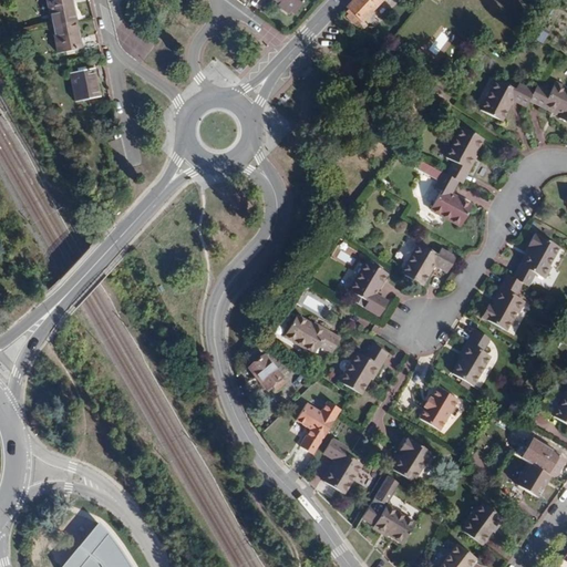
[(44,0),(50,27),(75,22),(71,0),(44,0)]
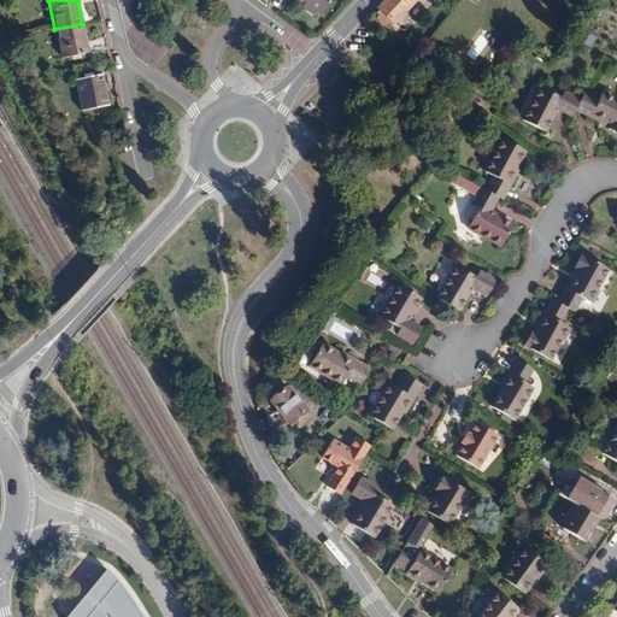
[(331,0),(297,0),(305,5),(317,13),(321,16),(331,0)]
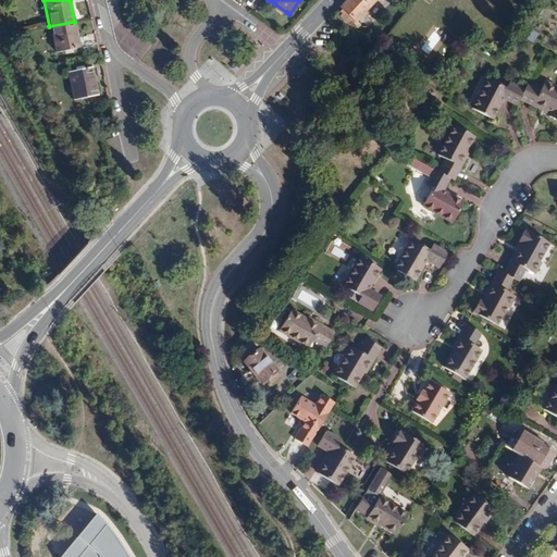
[(346,0),(337,10),(342,14),(341,15),(350,25),(354,22),(355,22),(369,7),(375,0),(346,0)]
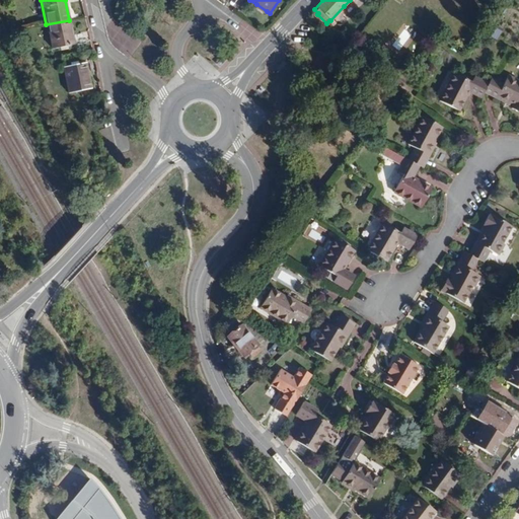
[(267,11),(256,4),(253,7),(264,15),(267,11)]
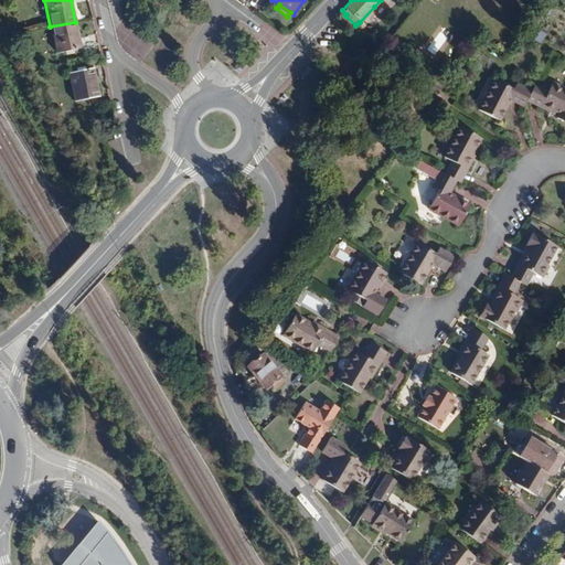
[(75,22),(50,27),(55,54),(81,49),(75,22)]
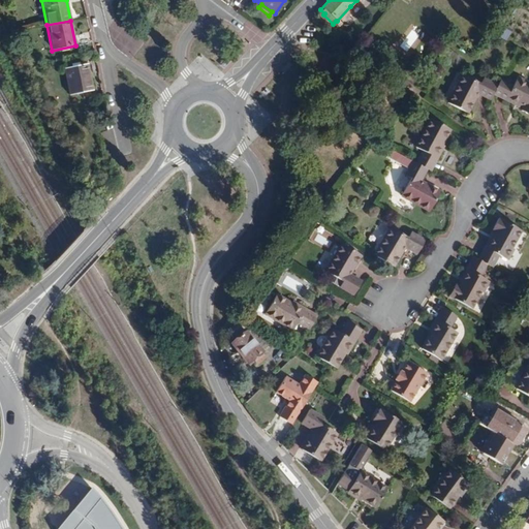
[(511,30),(499,24),(493,32),(506,38),(511,30)]
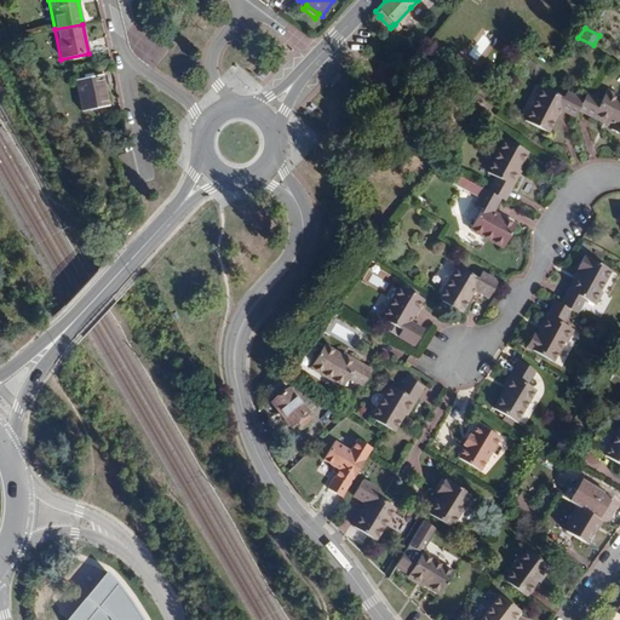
[(102,76),(74,81),(81,112),(108,107),(102,76)]
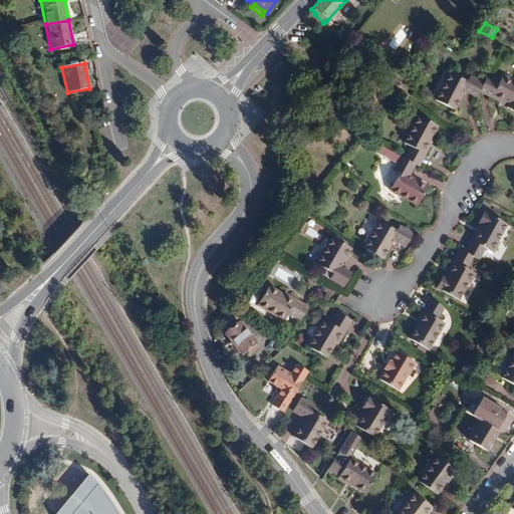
[(392,73),(388,78),(398,85),(402,80),(392,73)]
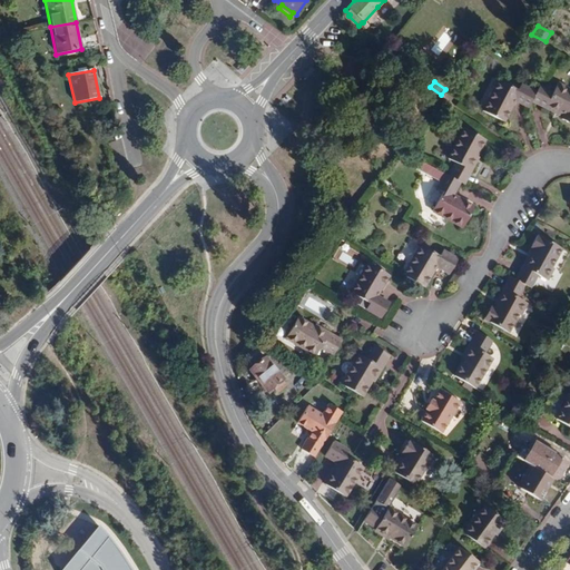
[(532,100),(536,92),(520,85),(518,90),(498,81),(482,111),(503,123),(514,101),(528,108),(532,100)]
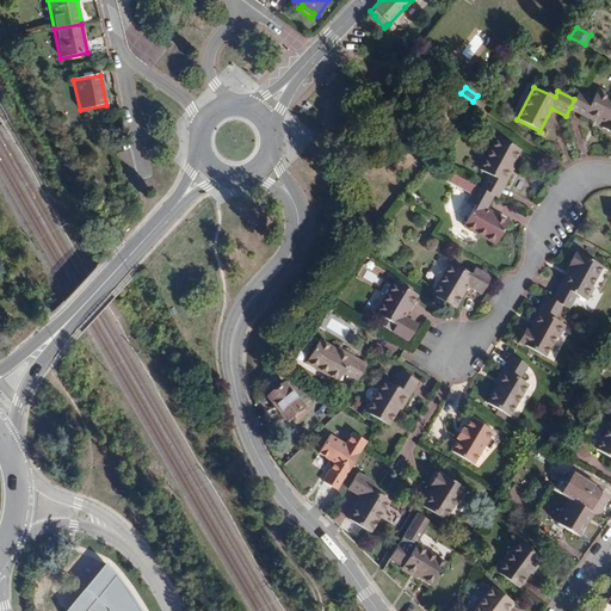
[(592,99),(579,92),(574,99),(571,107),(584,115),(584,113),(603,123),(602,127),(610,131),(610,96),(597,88),(592,99)]
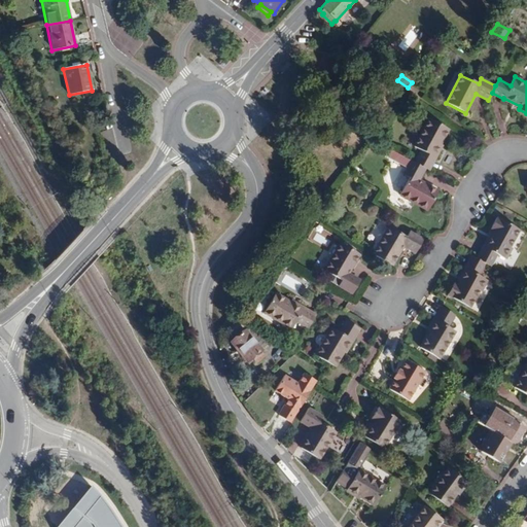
[(421,150),(414,163),(425,169),(428,171),(434,157),(433,156),(448,129),(428,118),(414,146),(421,150)]
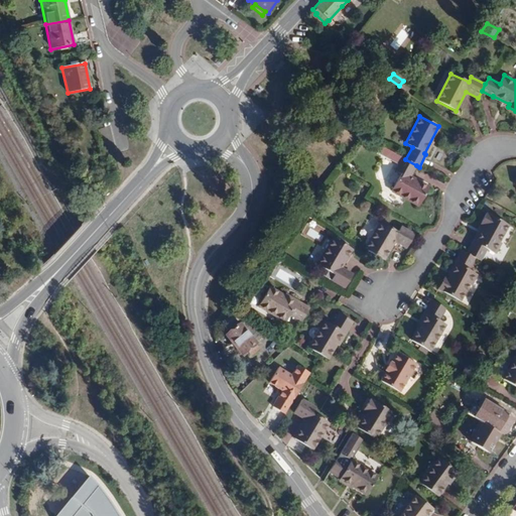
[(378,154),(393,161),(399,149),(391,145),(389,150),(382,146),(378,154)]
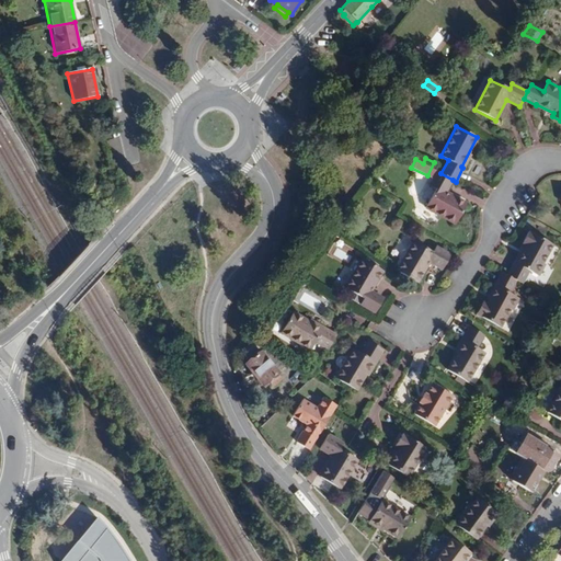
[(445,192),(453,180),(441,173),(437,171),(428,186),(434,189),(425,207),(455,224),(466,203),(445,192)]
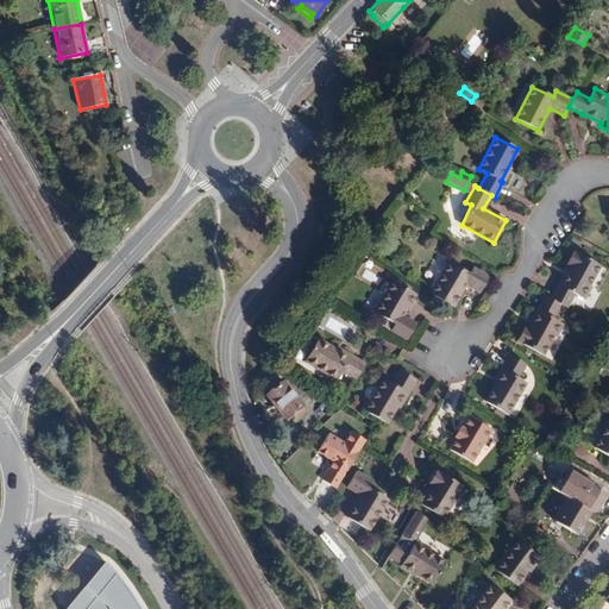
[(558,286),(551,299),(560,305),(566,308),(573,294),(584,300),(591,287),(589,286),(600,265),(573,251),(565,267),(569,269),(559,286),(558,286)]
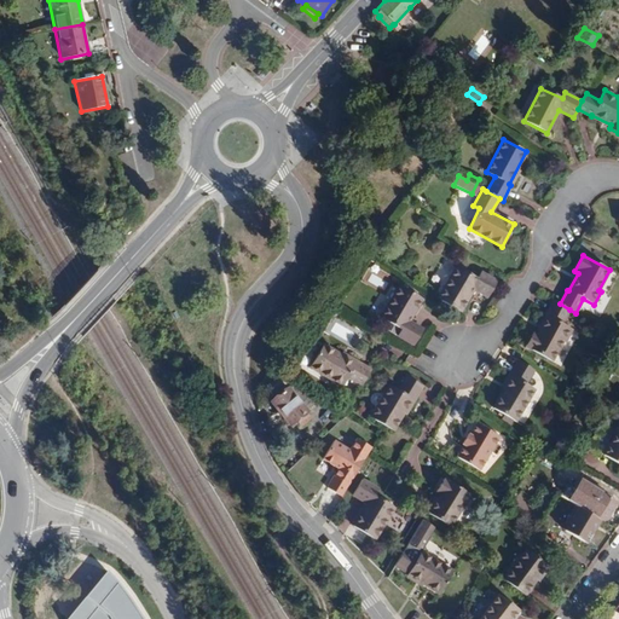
[(456,266),(437,299),(461,313),(474,290),(487,298),(497,282),(480,272),(478,278),(456,266)]
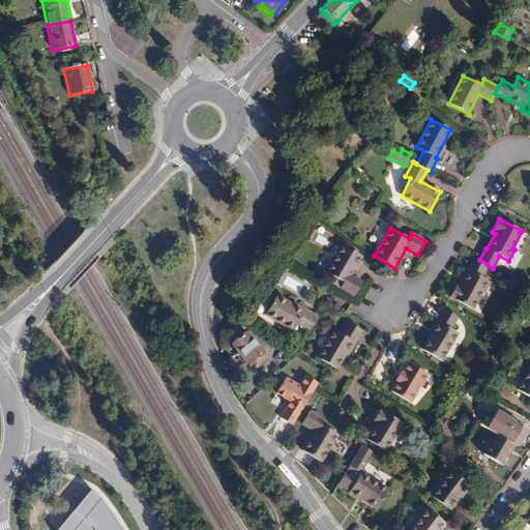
[(24,236),(15,242),(20,249),(28,243),(24,236)]
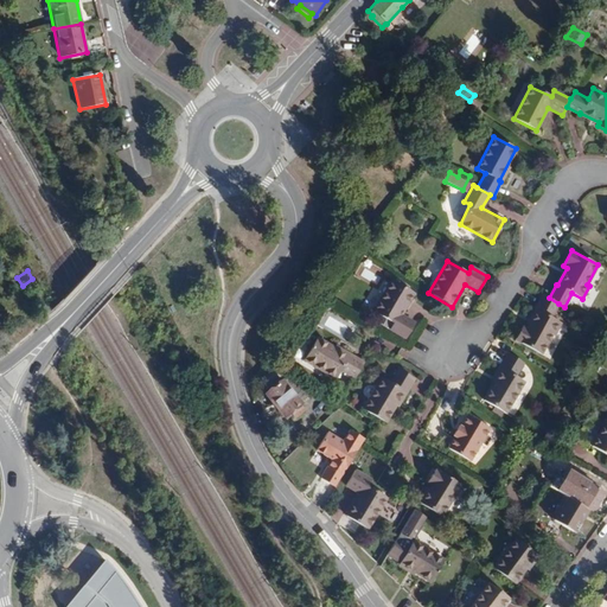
[(391,279),(374,312),(393,324),(390,328),(406,338),(415,323),(401,315),(414,293),(391,279)]
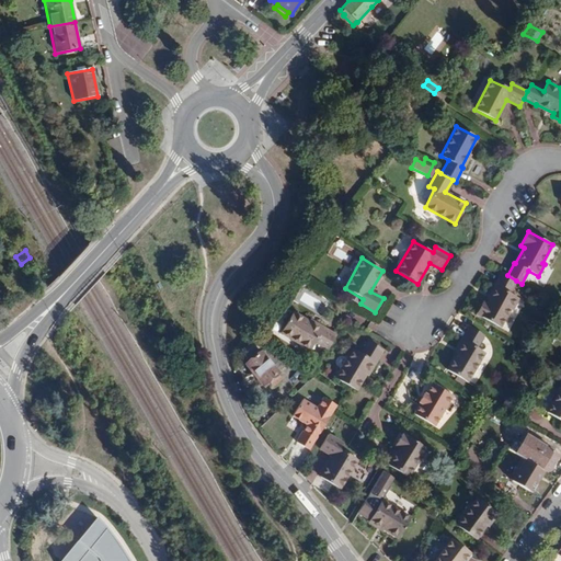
[(507,275),(502,273),(494,285),(496,286),(488,302),(483,300),(476,313),(501,328),(511,309),(512,310),(518,298),(510,294),(516,281),(507,275)]
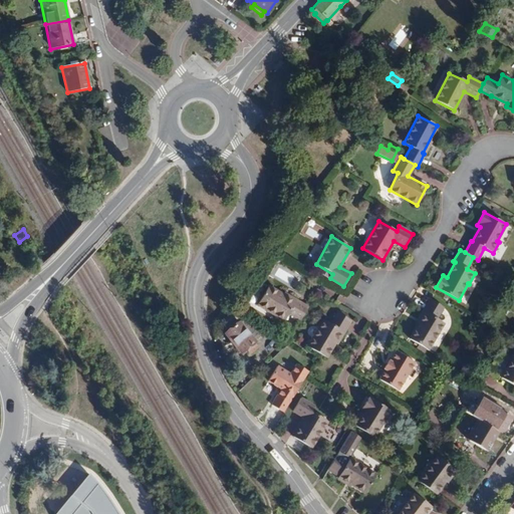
[(289,313),(300,320),(308,307),(296,300),(295,302),(268,285),(257,304),(284,320),(289,313)]
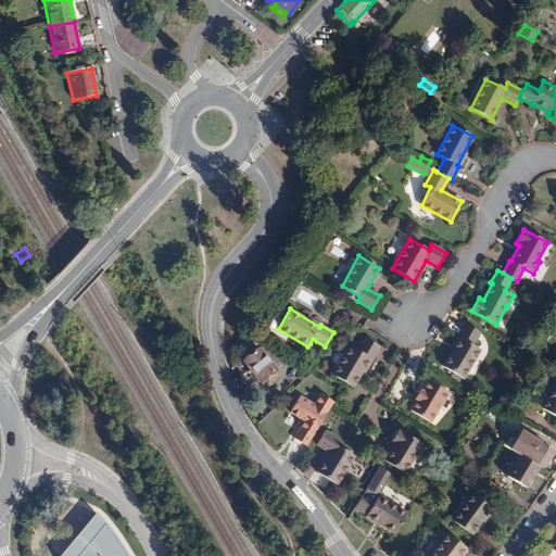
[(460,338),(443,367),(464,379),(480,350),(472,345),(480,332),(466,325),(459,337),(460,338)]
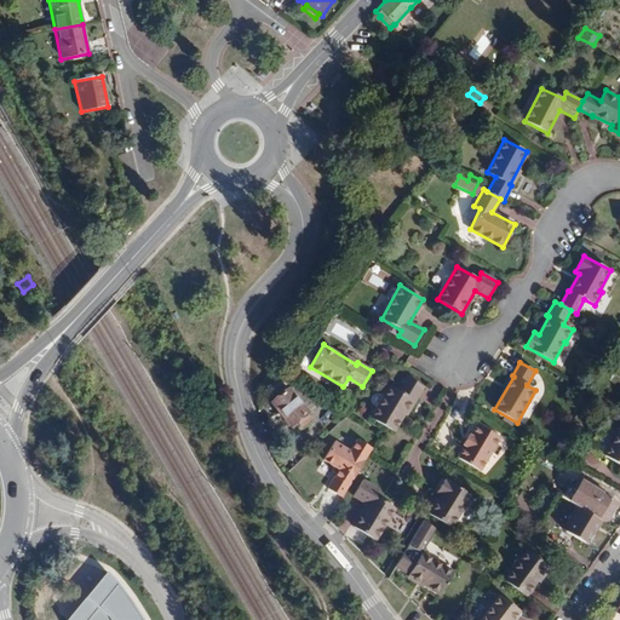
[(390,385),(371,418),(394,431),(413,399),(414,400),(423,386),(407,377),(400,391),(390,385)]
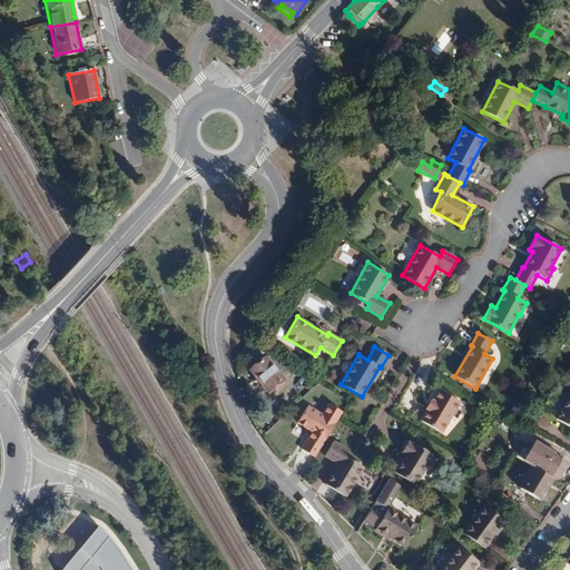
[(283,379),(295,369),(271,354),(266,357),(248,371),(257,381),(266,392),(274,386),(277,391),(287,384),(283,379)]
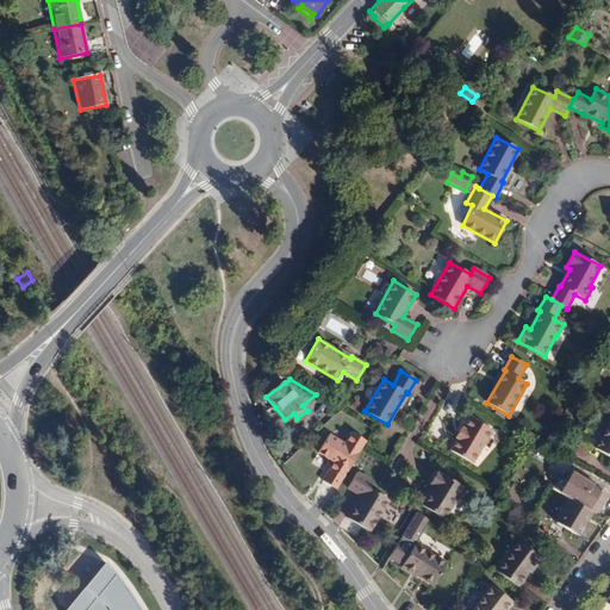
[(456,439),(449,450),(472,464),(492,431),(470,417),(462,429),(461,428),(454,437),(456,439)]
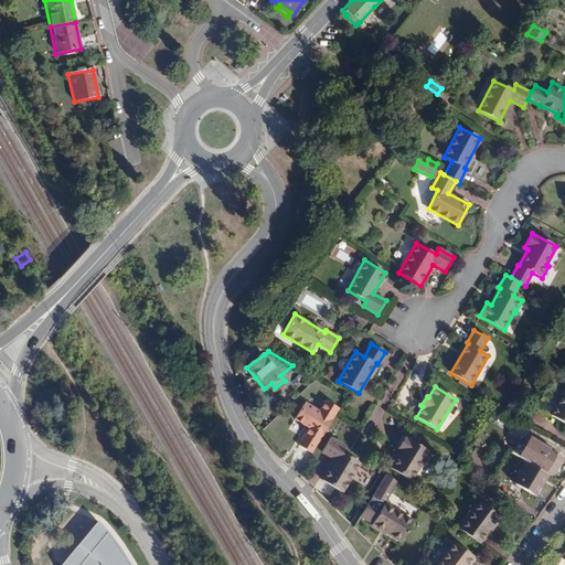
[(564,391),(551,415),(564,424),(564,391)]
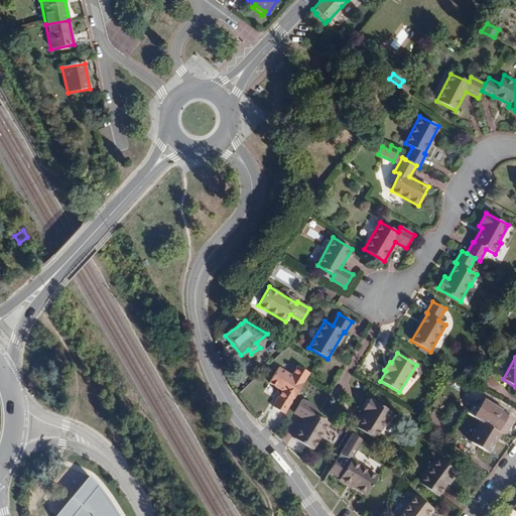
[(306,380),(310,373),(299,366),(290,380),(287,378),(288,376),(279,369),(269,384),(279,390),(280,388),(282,390),(284,391),(281,397),(279,396),(273,407),(285,415),(294,400),(306,380)]
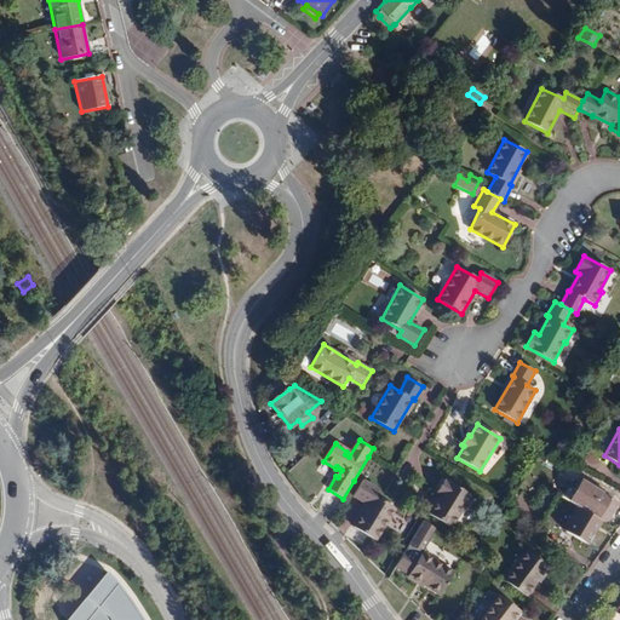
[(365,507),(354,527),(375,540),(395,507),(375,497),(379,491),(362,480),(352,495),(367,505),(365,507)]
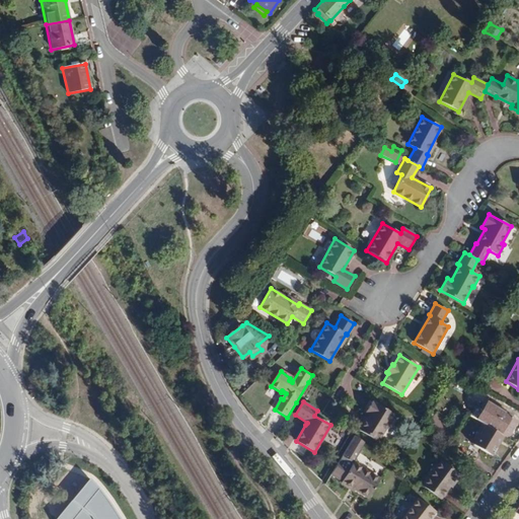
[(370,415),(360,431),(377,441),(393,415),(373,401),(366,413),(370,415)]
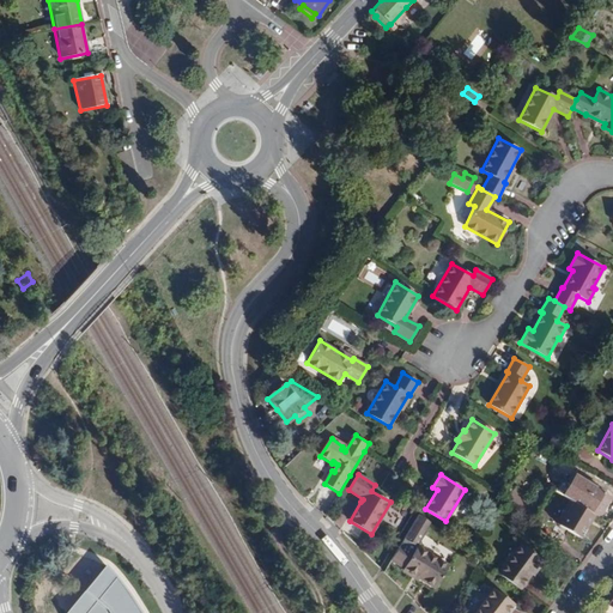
[(576,474),(563,496),(574,502),(592,513),(604,492),(576,474)]
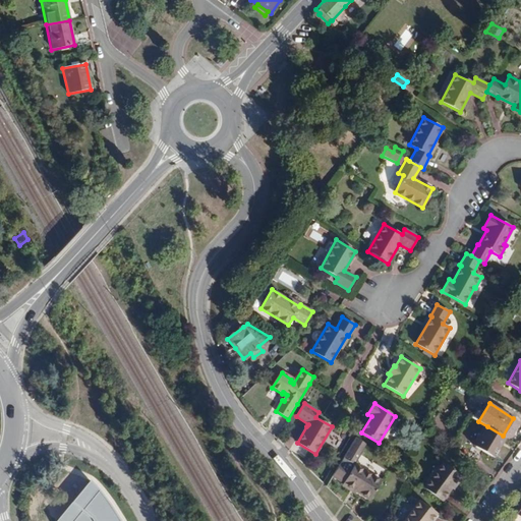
[(513,418),(503,436),(506,438),(507,439),(517,421),(513,418)]
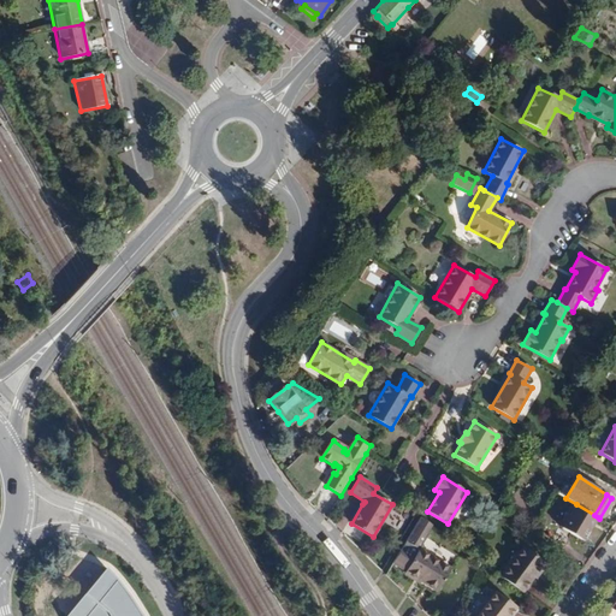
[(594,515),(576,504),(562,527),(584,542),(598,517),(594,515)]
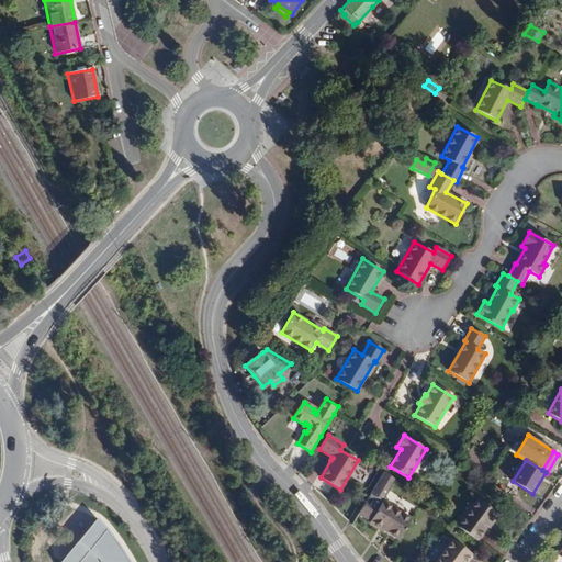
[(394,479),(382,472),(358,515),(369,521),(382,501),(394,479)]
